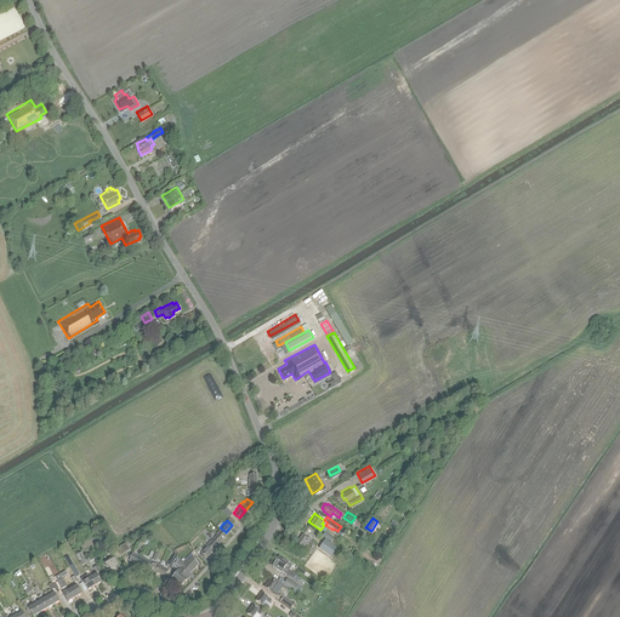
[(216,532),(214,535),(219,540),(226,532),(220,527),(216,531),(216,532)]
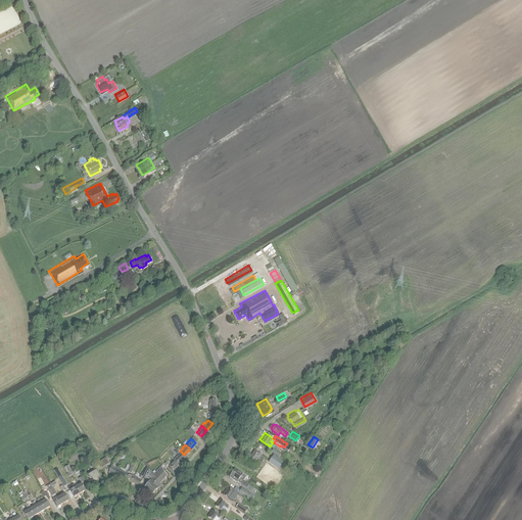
[(263,456),(262,454),(253,448),(250,453),(257,459),(259,457),(262,458),(257,463),(259,465),(265,458),(263,456)]
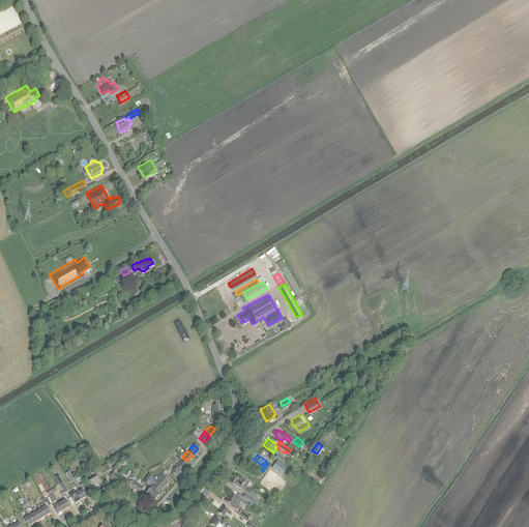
[(179,460),(176,463),(181,467),(186,461),(182,457),(179,460)]
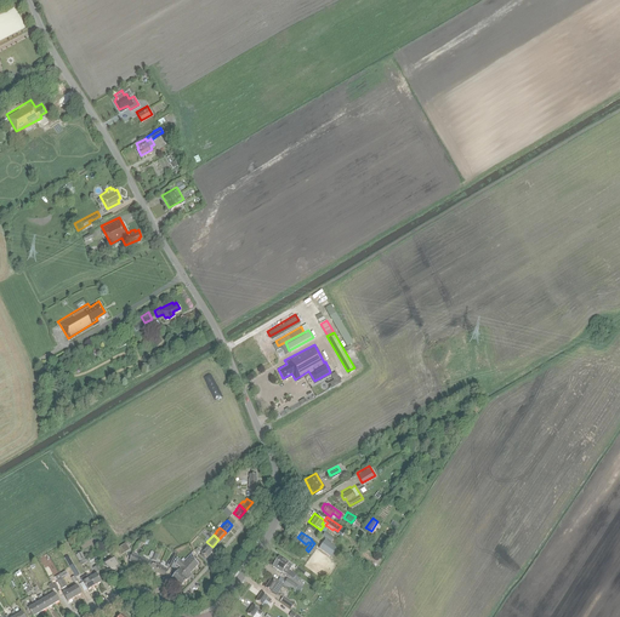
[(302,549),(306,544),(297,537),(294,543),(302,549)]
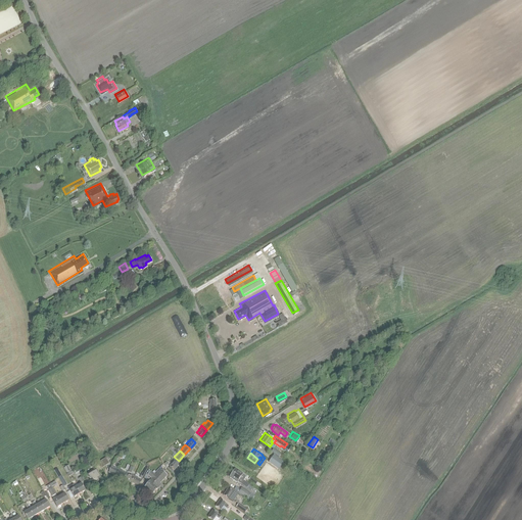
[(273,453),(268,460),(278,467),(283,460),(273,453)]
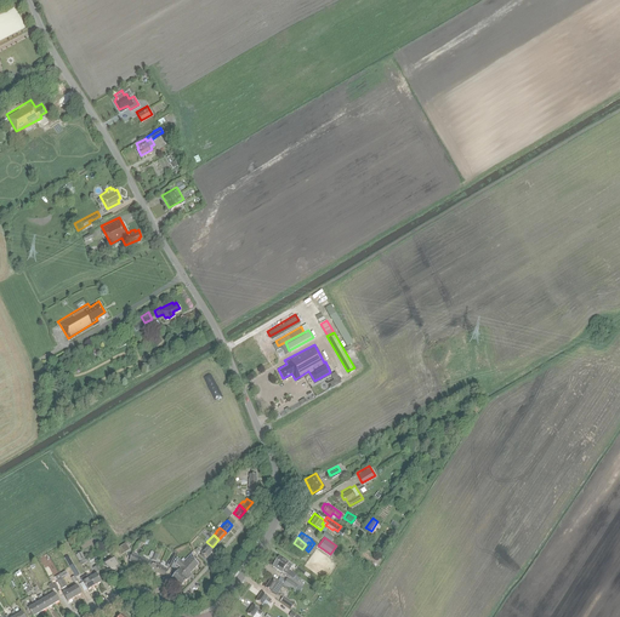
[(212,547),(206,542),(203,546),(203,547),(200,550),(205,555),(212,547)]
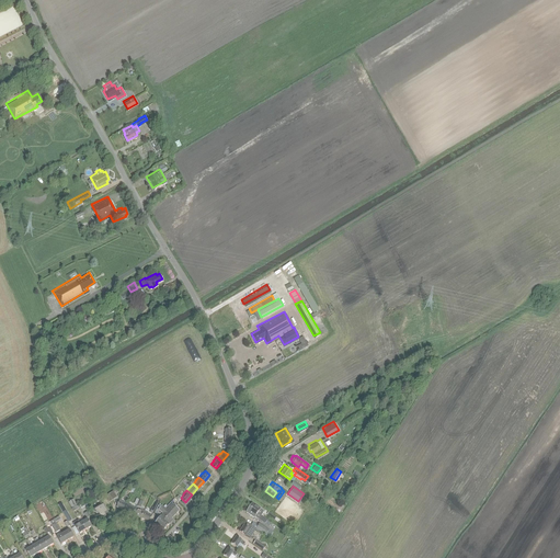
[(115,504),(124,508),(126,501),(122,499),(122,500),(117,498),(115,504)]
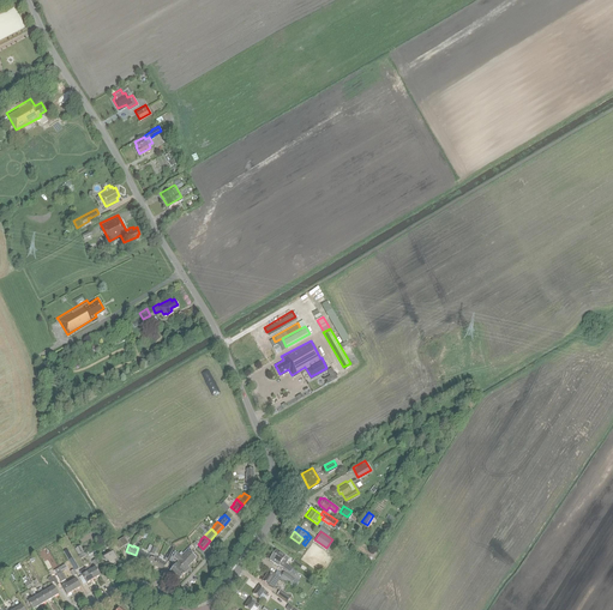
[(115,561),(118,559),(110,547),(107,549),(108,550),(102,555),(104,560),(106,559),(110,566),(116,562),(115,561)]
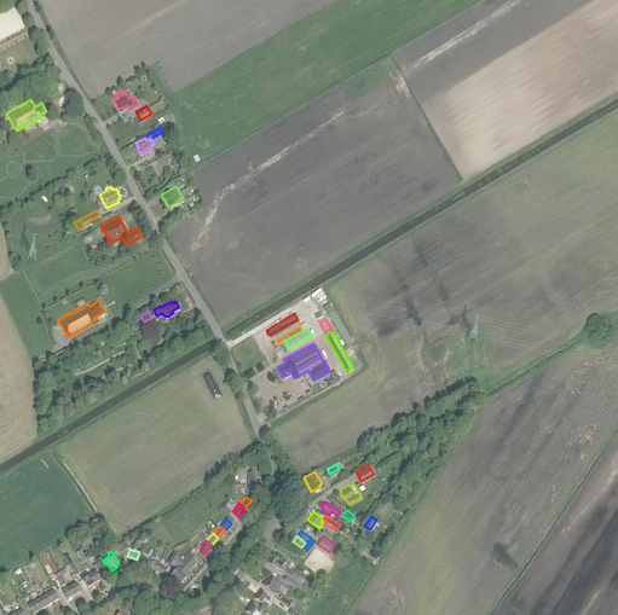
[(287,566),(289,562),(286,558),(287,557),(277,551),(273,556),(287,566)]
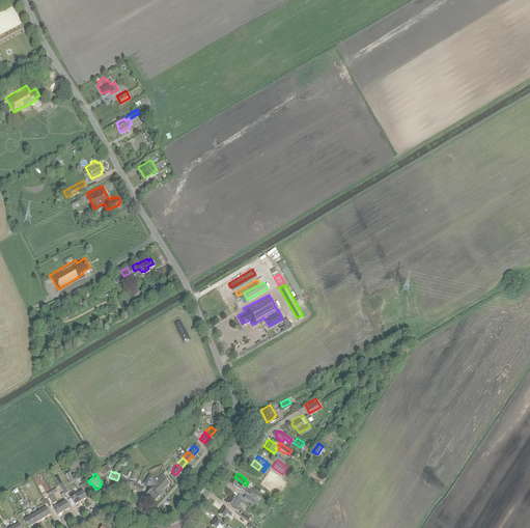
[(123,476),(119,474),(117,480),(124,484),(128,478),(123,477),(123,476)]
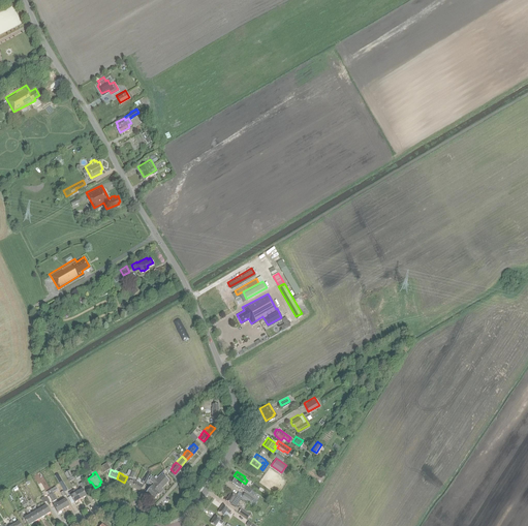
[(157,491),(161,486),(168,478),(161,472),(156,478),(154,476),(153,475),(151,474),(150,476),(148,477),(153,482),(145,490),(153,497),(158,492),(157,491)]
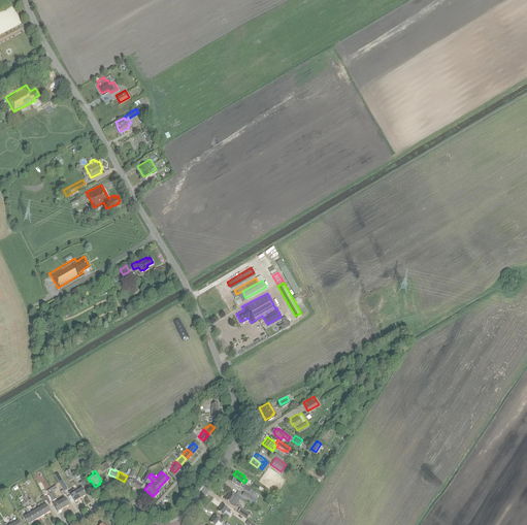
[(244,483),(233,474),(230,480),(238,485),(245,489),(249,486),(244,483)]
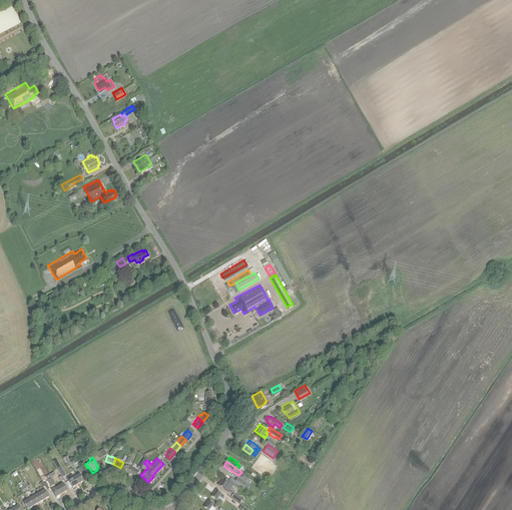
[(126,464),(123,462),(120,468),(128,471),(130,465),(126,463),(126,464)]
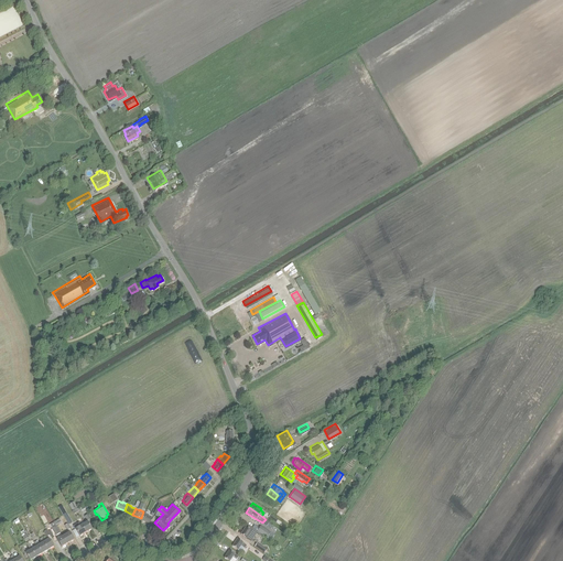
[(62,513),(67,522),(72,520),(65,510),(62,513)]
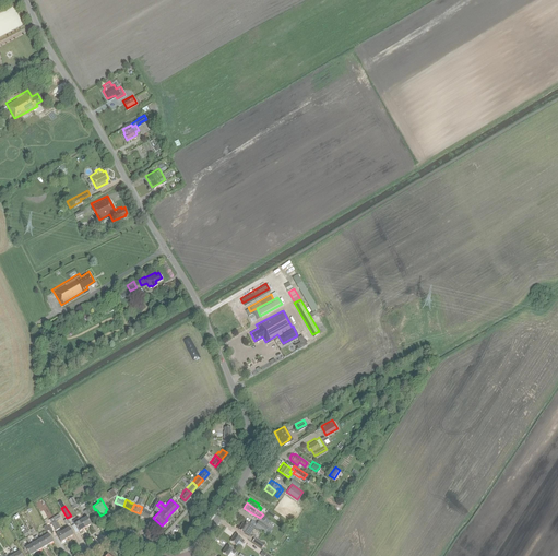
[(146,509),(142,507),(140,513),(147,517),(151,511),(146,509)]
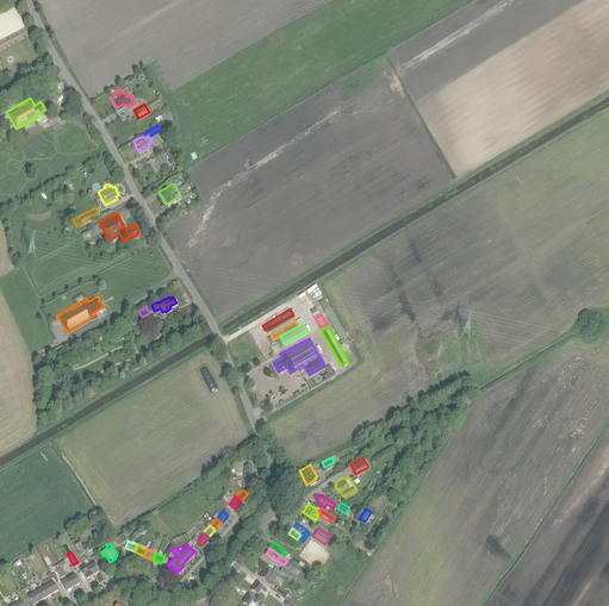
[(63,558),(54,564),(55,568),(60,576),(64,573),(60,564),(66,561),(63,558)]
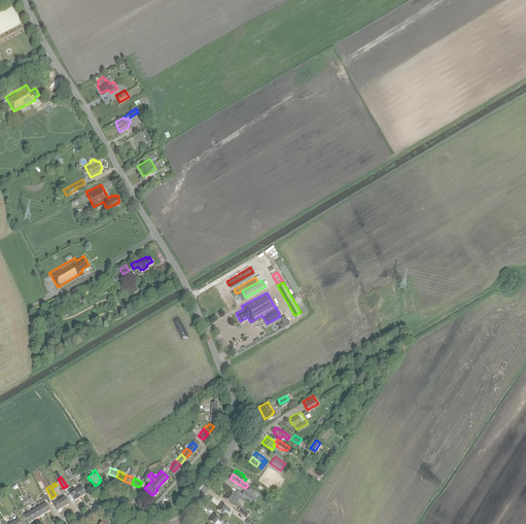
[(76,485),(74,487),(79,495),(84,492),(80,485),(77,487),(76,485)]
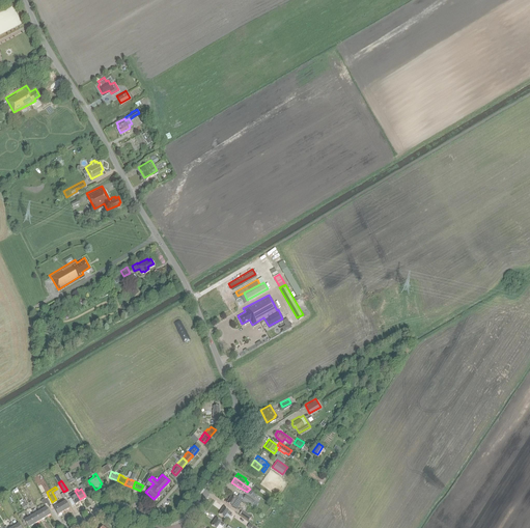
[(80,499),(75,491),(73,492),(74,493),(70,496),(74,503),(80,499)]
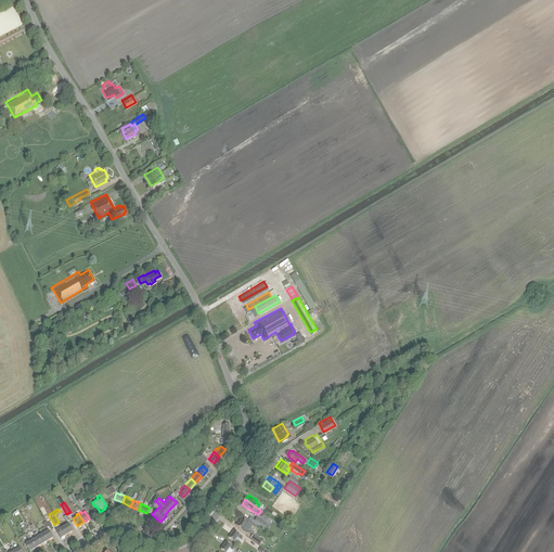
[(241,516),(235,523),(241,527),(246,529),(252,521),(243,515),(242,516),(241,516)]
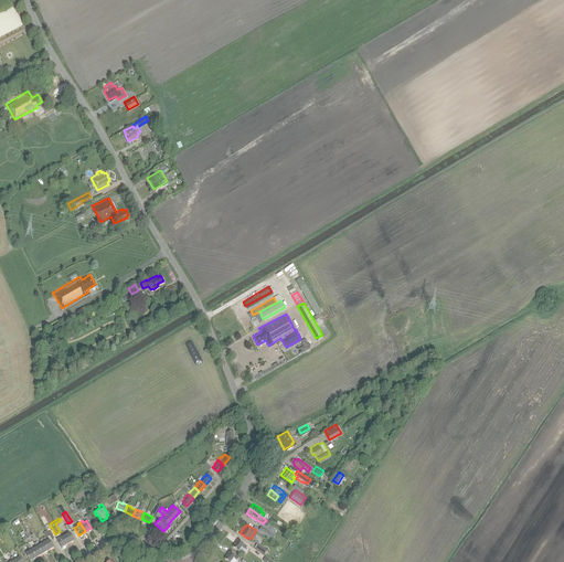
[(270,531),(261,525),(257,530),(267,537),(270,531)]
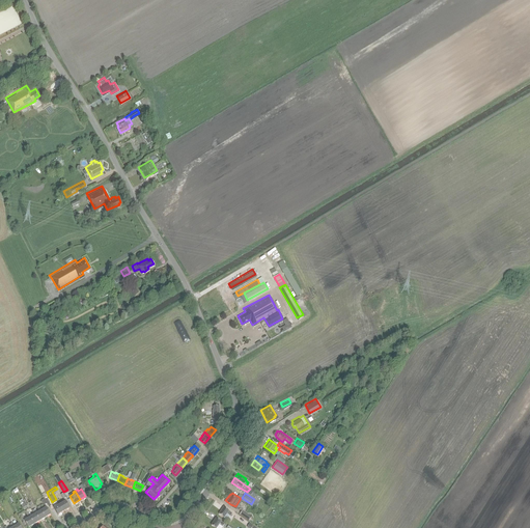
[(22,499),(21,497),(18,498),(22,506),(26,503),(23,498),(22,499)]
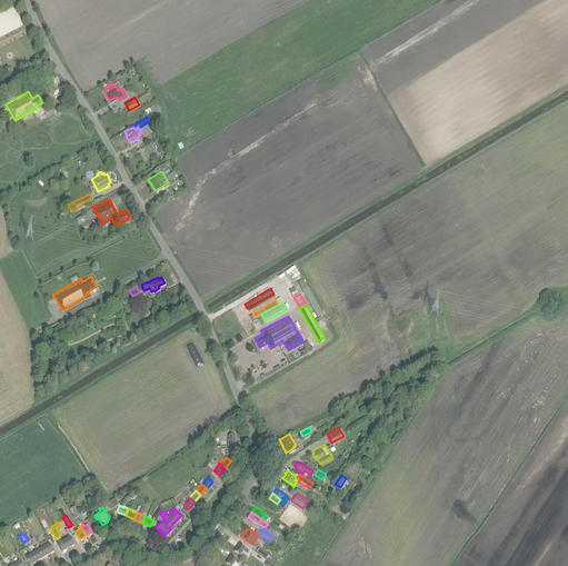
[(62,538),(67,546),(73,543),(69,535),(65,537),(63,536),(61,537),(62,538)]
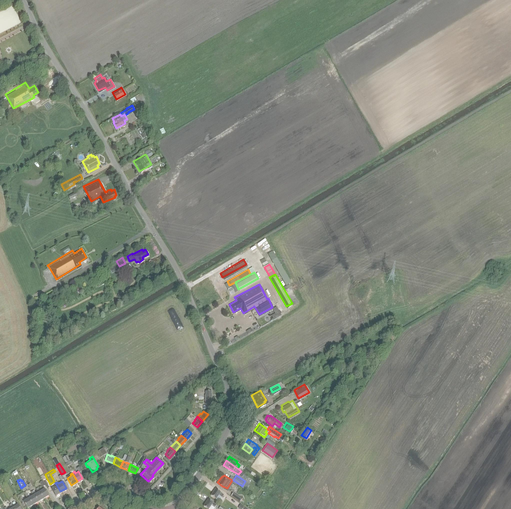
[(55,494),(60,491),(56,484),(53,486),(50,487),(55,494)]
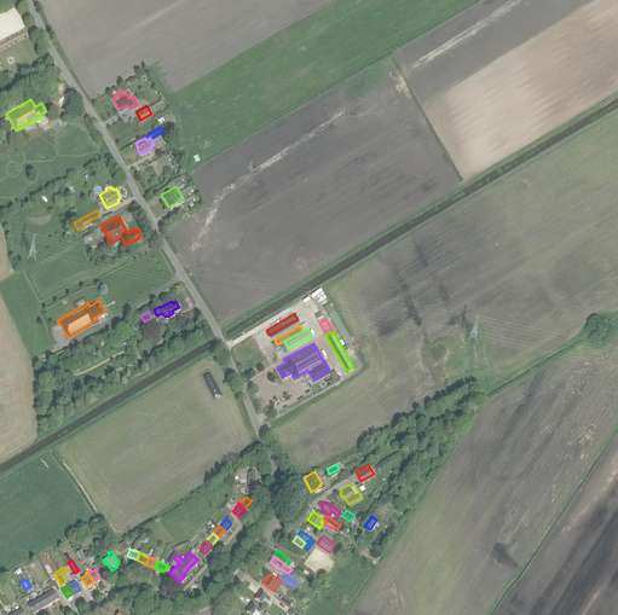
[(40,590),(36,591),(45,604),(51,601),(44,587),(42,589),(45,592),(42,595),(40,590)]
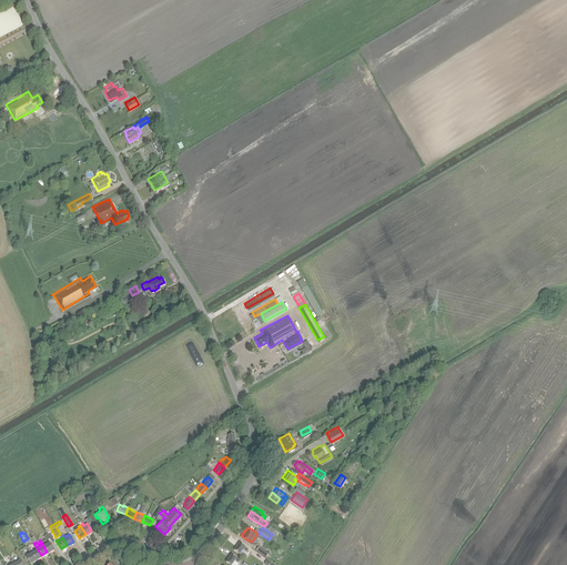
[(41,540),(40,540),(47,552),(53,548),(48,540),(43,543),(41,540)]
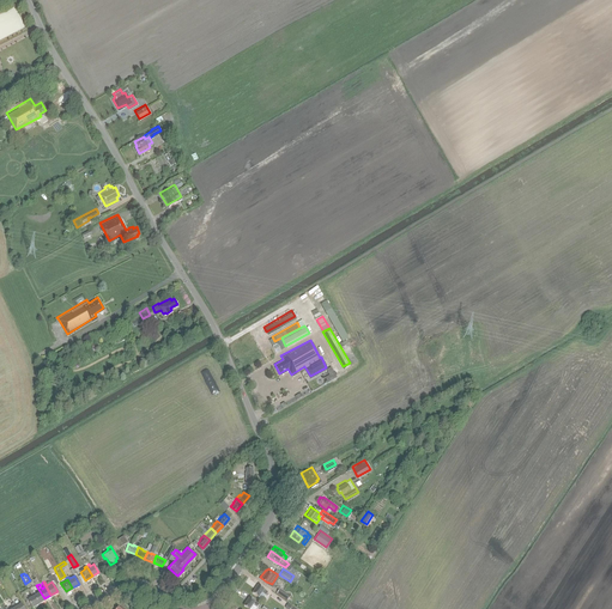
[(265,592),(267,590),(256,582),(250,590),(258,595),(261,590),(265,592)]
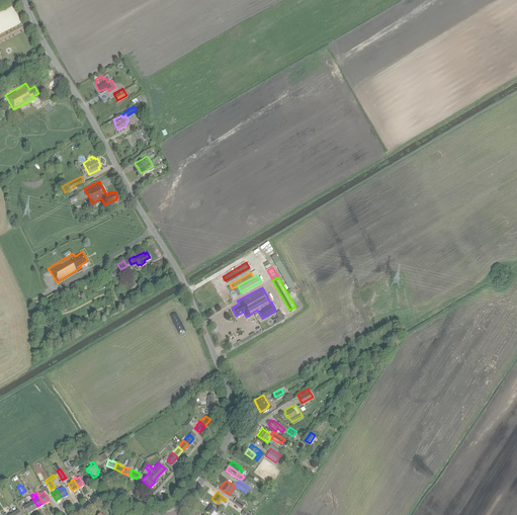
[(25,499),(32,510),(37,506),(30,495),(29,496),(31,500),(29,501),(27,497),(25,499)]
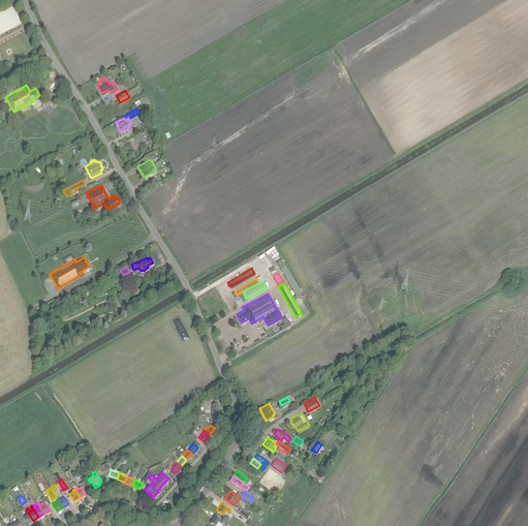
[(241,506),(238,511),(247,517),(250,513),(241,506)]
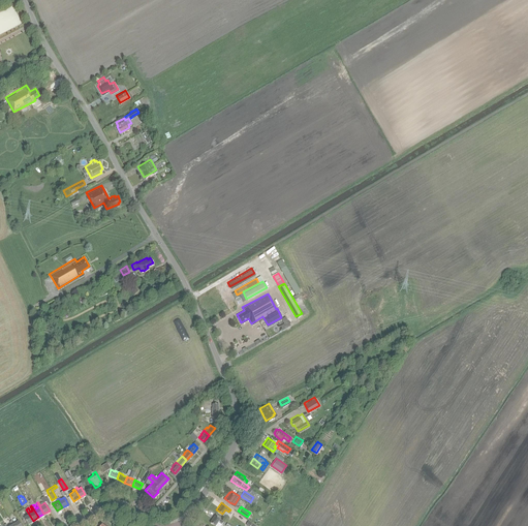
[(27,524),(33,521),(26,509),(25,509),(27,514),(24,516),(22,512),(20,513),(22,518),(21,518),(23,521),(25,520),(27,524)]
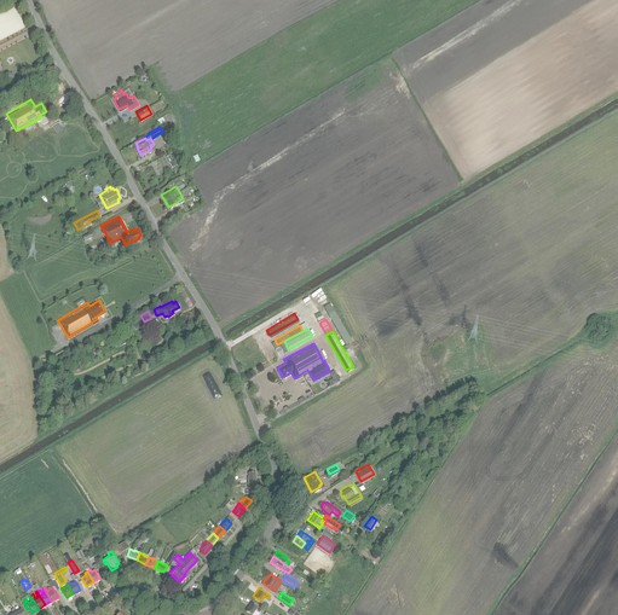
[(253,614),(254,614),(260,608),(256,605),(250,601),(244,608),(253,614)]
